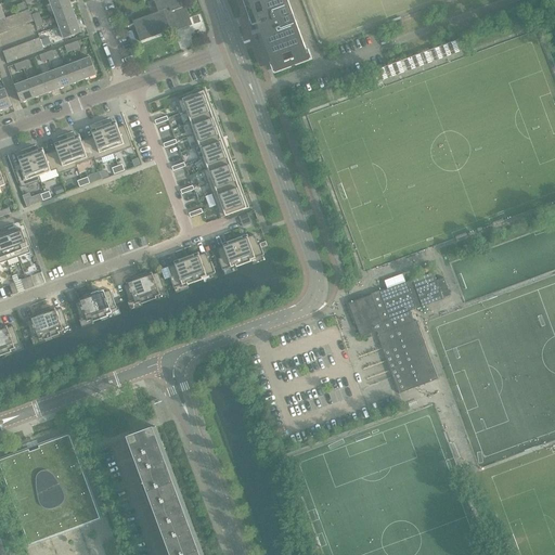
[(73,8),(68,0),(54,0),(50,2),(55,14),(73,8)]
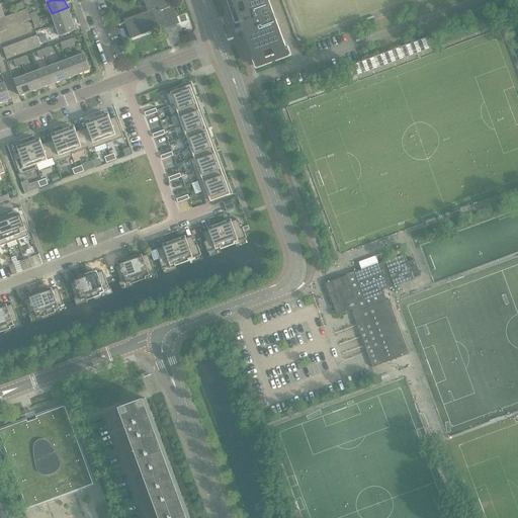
[(145,0),(149,11),(124,20),(132,39),(166,26),(167,28),(180,23),(173,7),(171,8),(168,0),(145,0)]
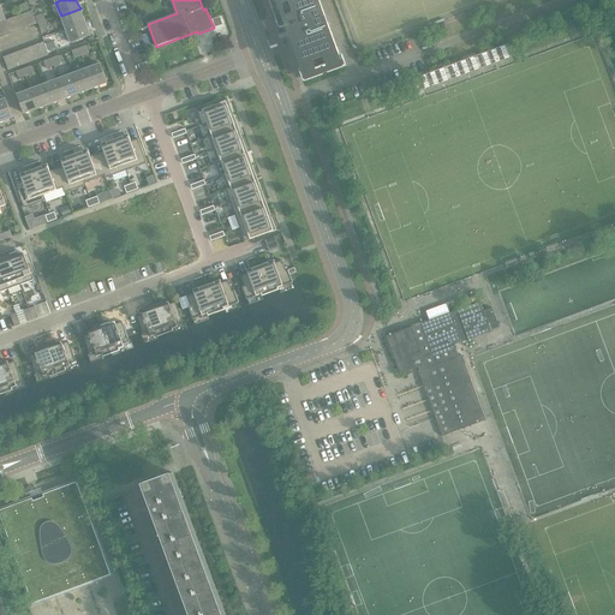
[(342,61),(318,0),(276,0),(288,31),(291,30),(293,37),(291,37),(305,75),(342,61)]
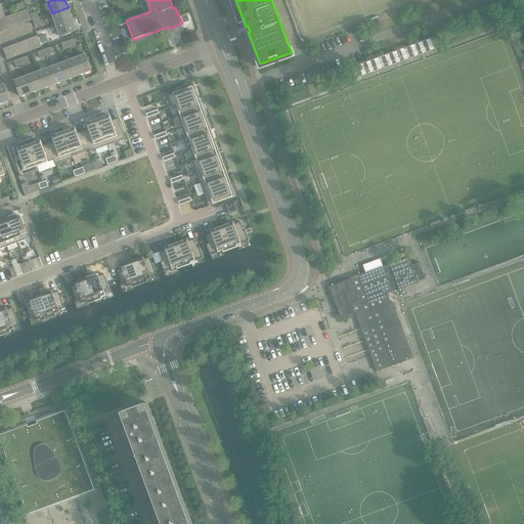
[(16,5),(18,11),(25,9),(23,3),(16,5)]
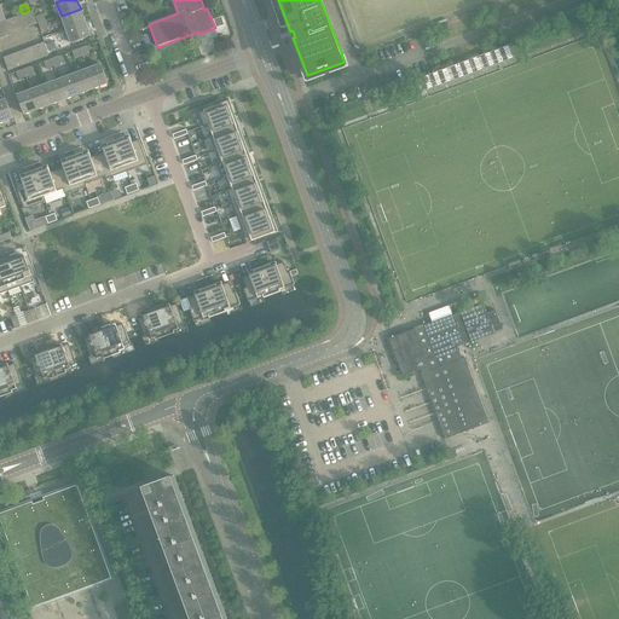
[(81,9),(62,16),(67,29),(86,23),(81,9)]
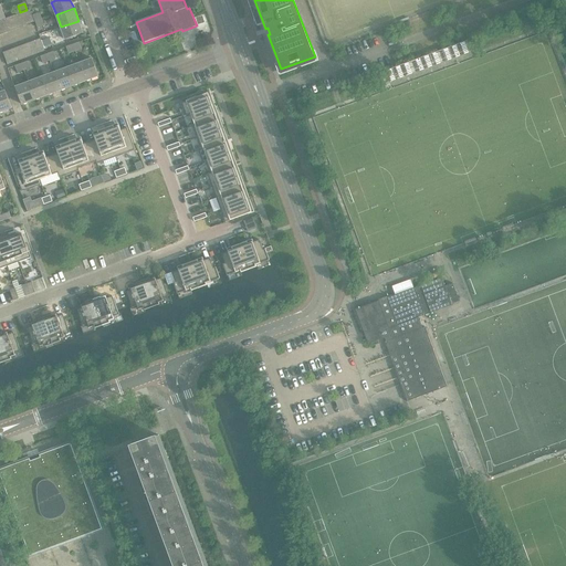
[(30,10),(24,12),(29,24),(34,22),(30,10)]
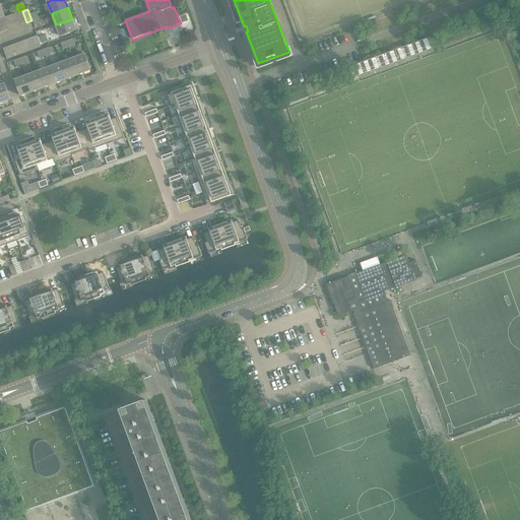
[(26,22),(22,11),(16,13),(20,25),(26,22)]
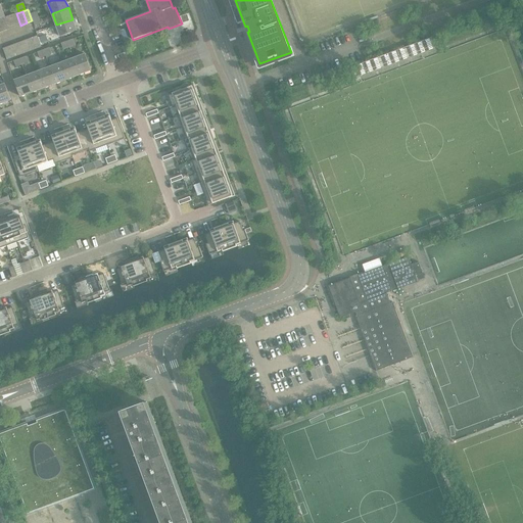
[(32,14),(34,20),(40,18),(38,12),(32,14)]
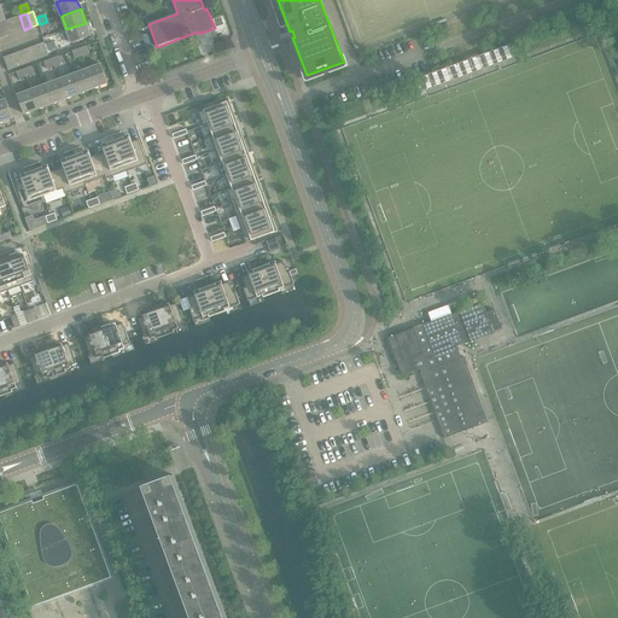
[(17,33),(24,30),(19,16),(12,19),(17,33)]
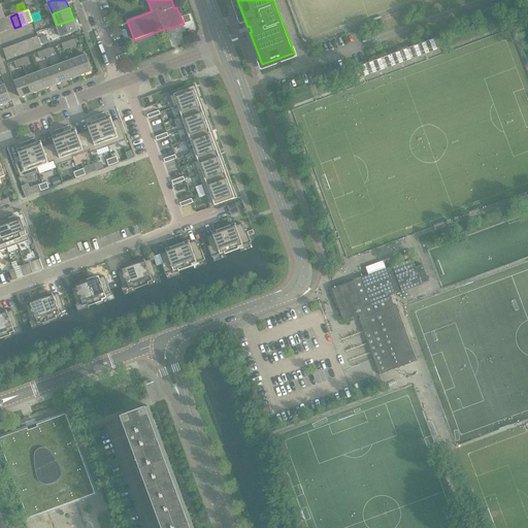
[(10,17),(5,18),(4,19),(8,30),(14,28),(10,17)]
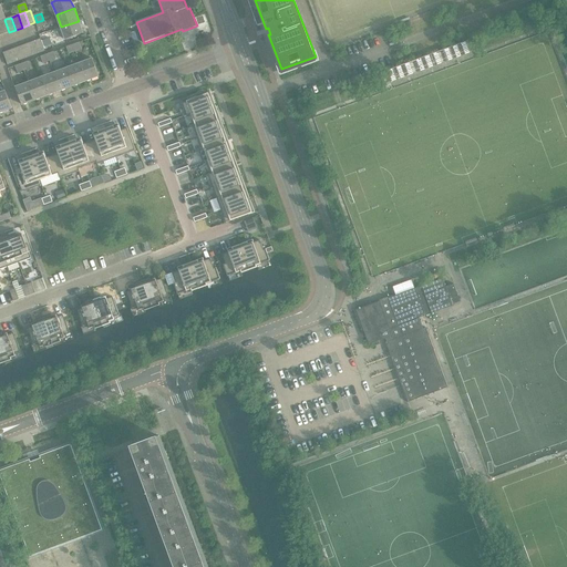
[(4,20),(0,21),(0,27),(2,34),(9,32),(4,20)]
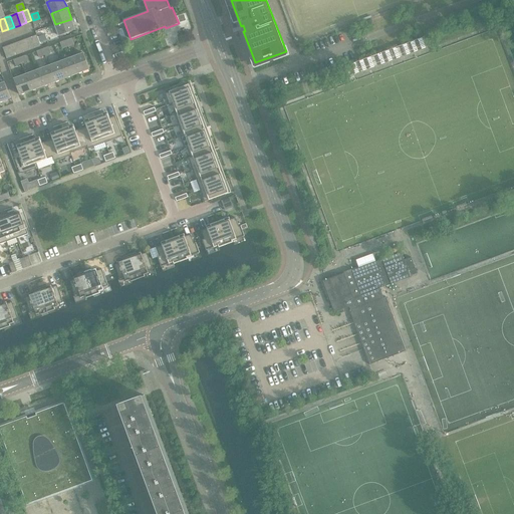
[(41,24),(39,18),(33,20),(35,26),(41,24)]
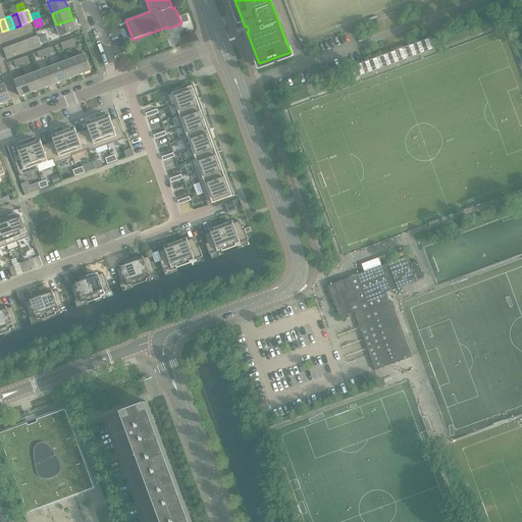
[(76,31),(72,19),(56,24),(60,37),(76,31)]
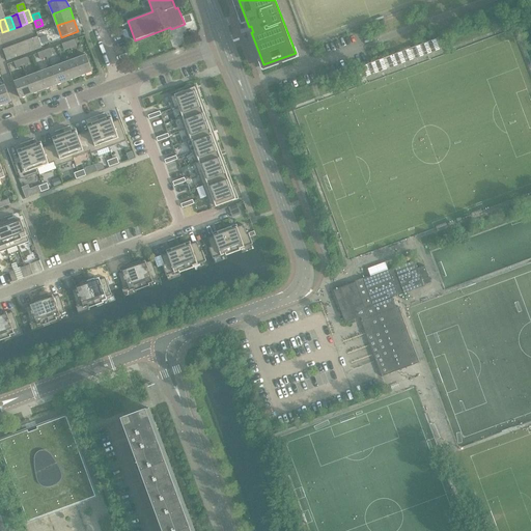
[(36,51),(43,48),(38,36),(32,39),(36,51)]
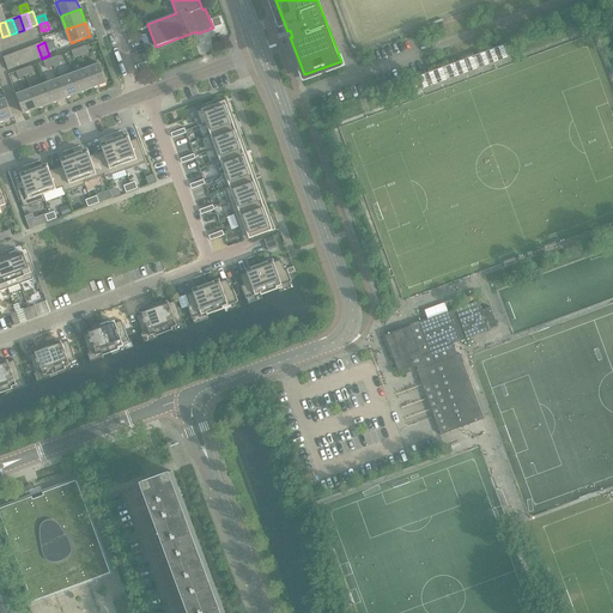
[(424,87),(514,58),(509,43),(419,74),(424,87)]
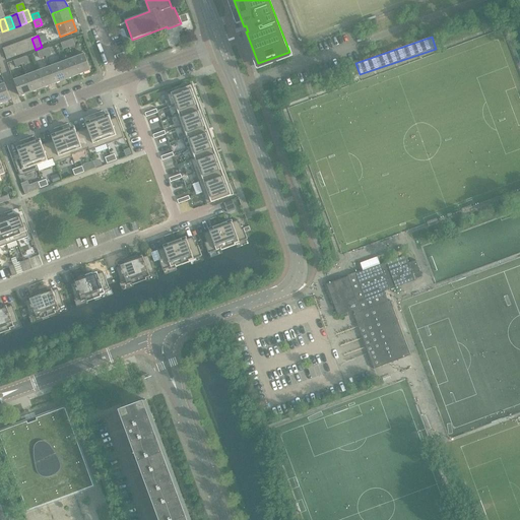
[(31,39),(26,41),(30,52),(36,50),(31,39)]
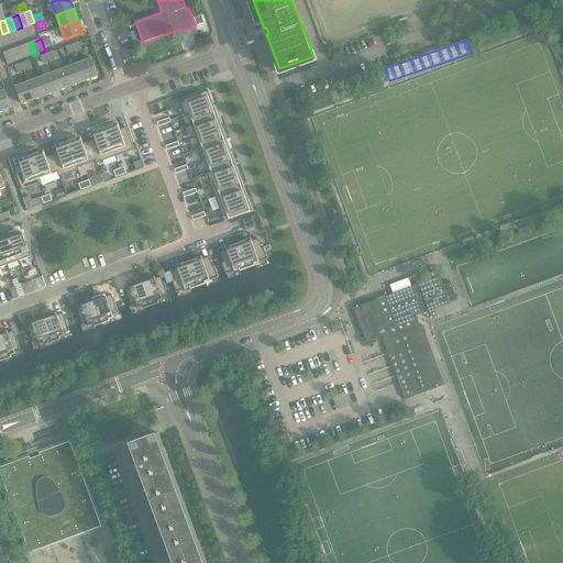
[(33,56),(29,44),(22,46),(26,58),(33,56)]
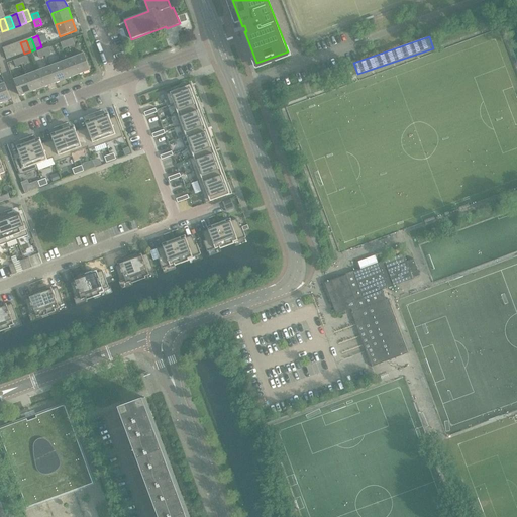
[(67,41),(61,43),(63,49),(69,47),(67,41)]
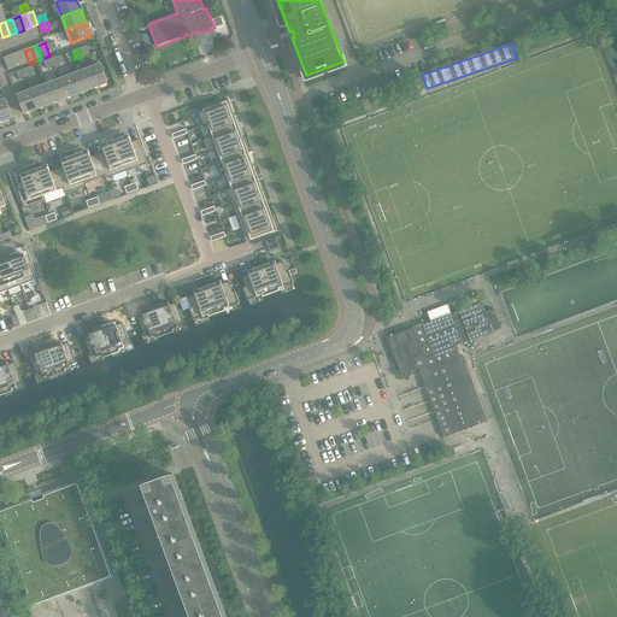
[(24,51),(17,53),(22,66),(29,64),(24,51)]
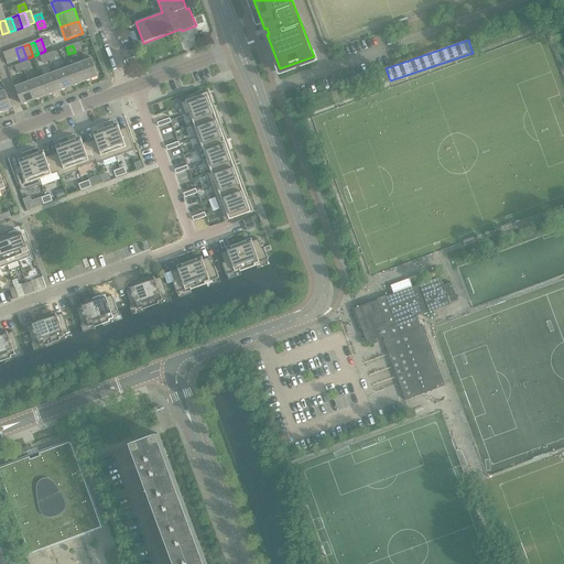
[(20,61),(15,49),(10,51),(14,63),(20,61)]
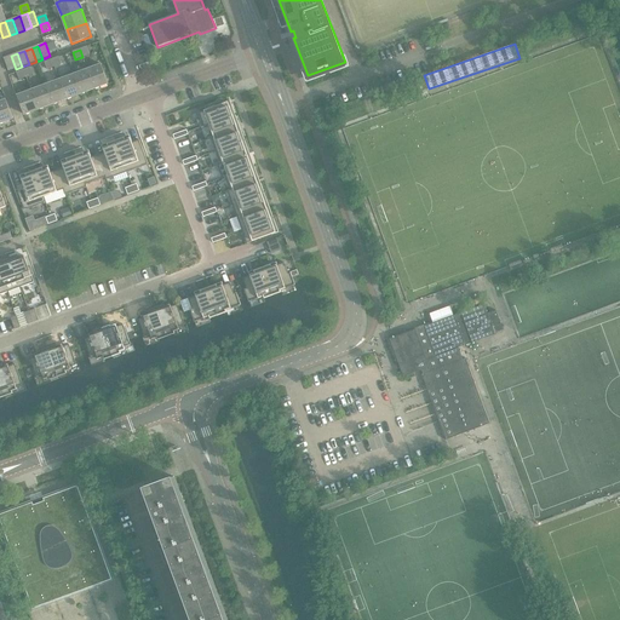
[(11,56),(4,58),(9,72),(16,69),(11,56)]
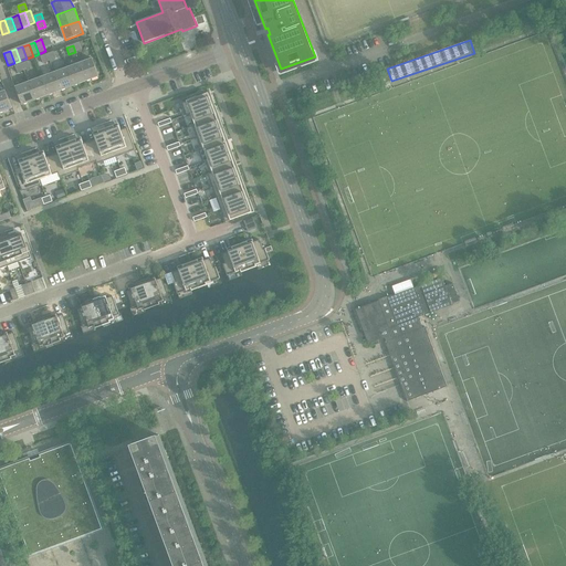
[(50,61),(56,59),(54,52),(48,54),(50,61)]
